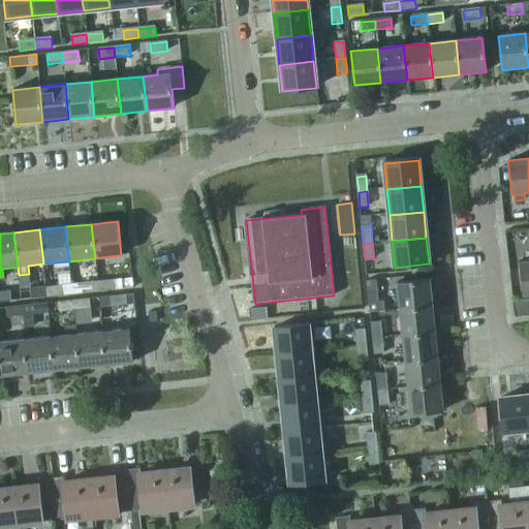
[(528,294),(528,259),(519,260),(523,296),(528,294)]
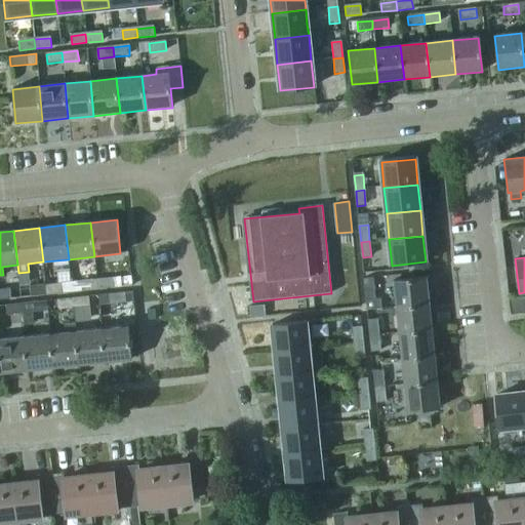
[(97,289),(114,287),(113,278),(96,280),(97,289)]
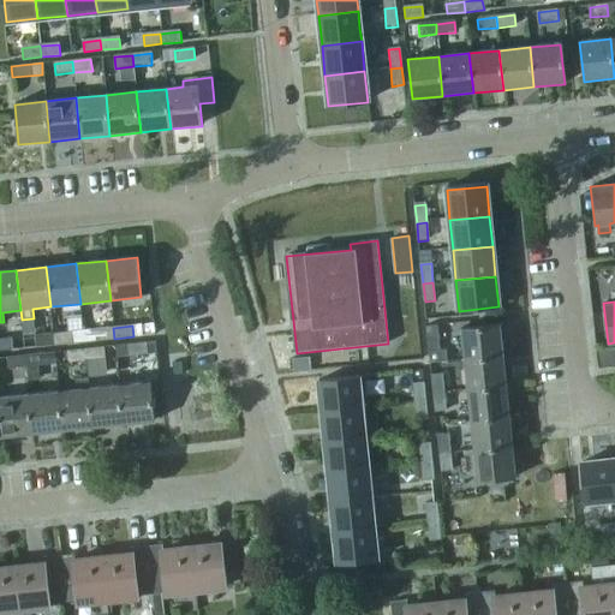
[(461,330),(464,362),(503,357),(500,327),(461,330)]
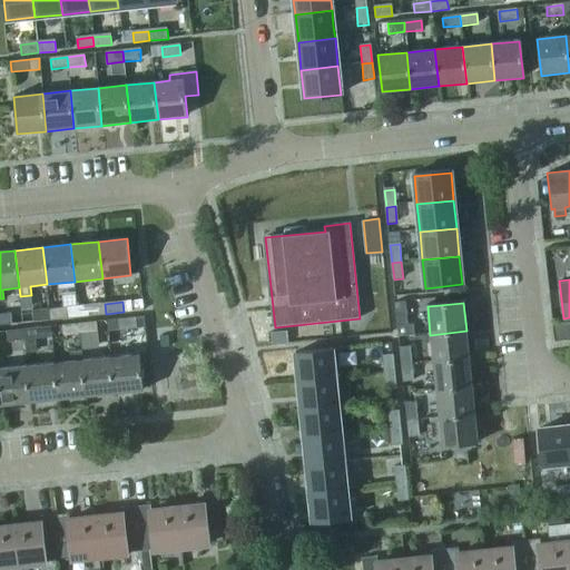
[(106,314),(105,304),(88,305),(89,316),(106,314)]
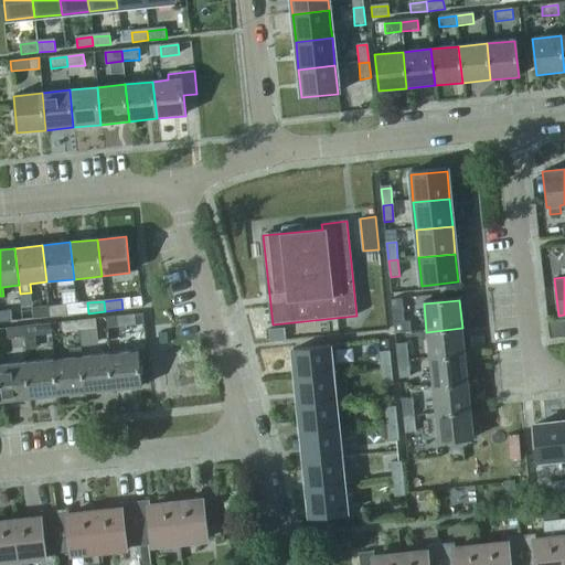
[(50,317),(66,316),(65,305),(49,307),(50,317)]
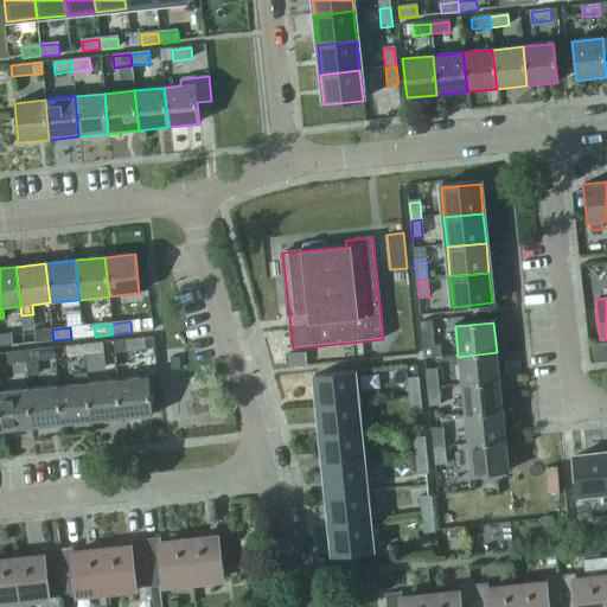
[(422,328),(423,347),(434,346),(432,327),(422,328)]
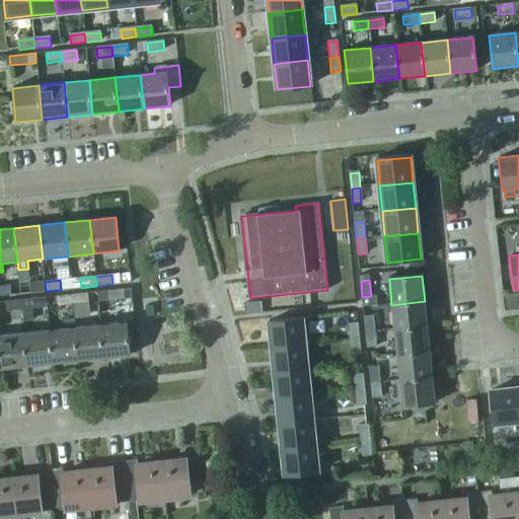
[(45,282),(29,284),(30,293),(46,291),(45,282)]
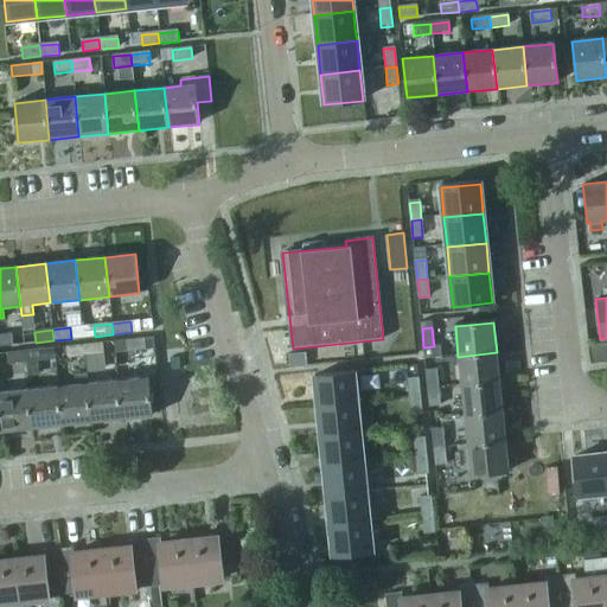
[(0,346),(12,345),(11,334),(0,334),(0,346)]
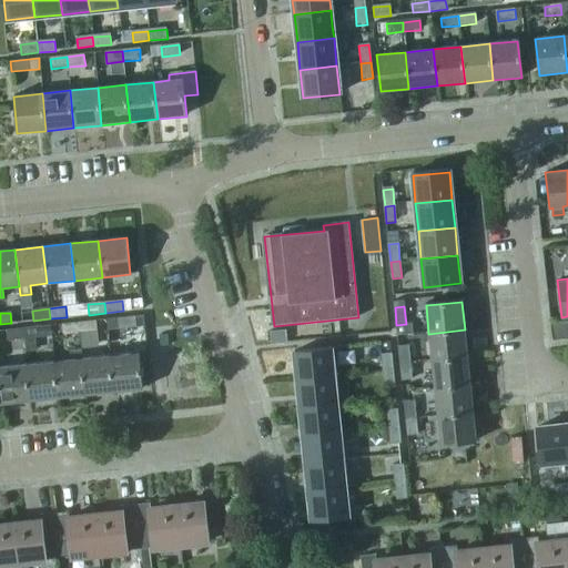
[(119,330),(137,327),(135,317),(118,320),(119,330)]
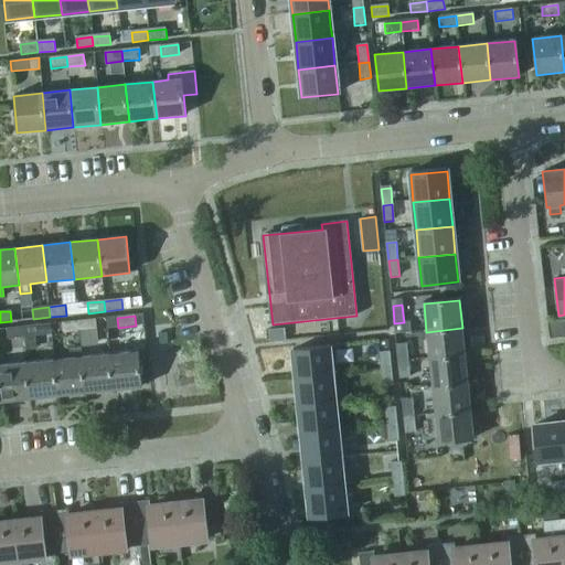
[(78,321),(80,332),(96,330),(95,320),(78,321)]
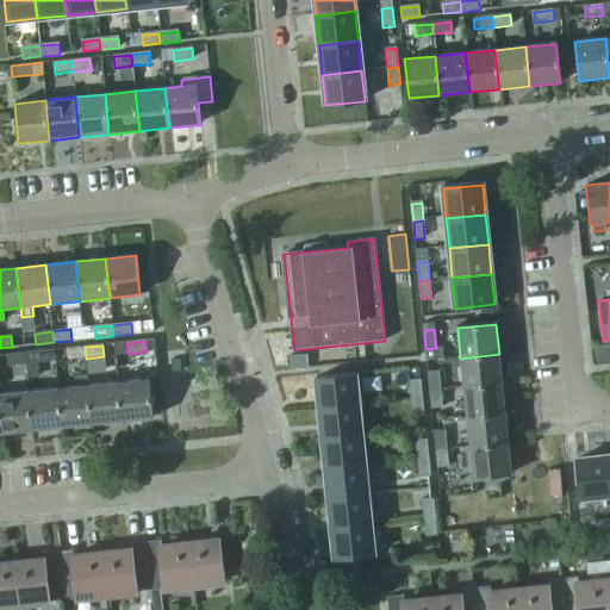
[(67,349),(68,360),(86,359),(85,347),(67,349)]
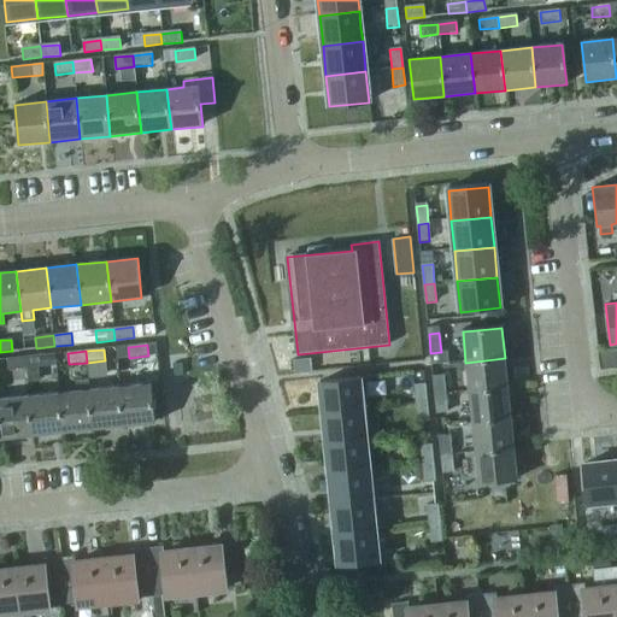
[(45,368),(43,356),(25,358),(27,369),(45,368)]
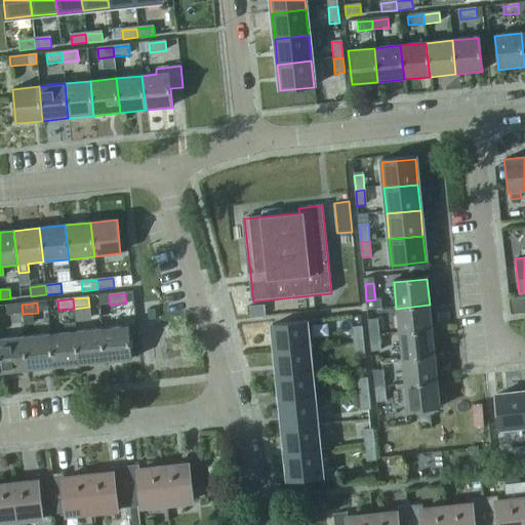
[(22,305),(6,306),(7,316),(23,314),(22,305)]
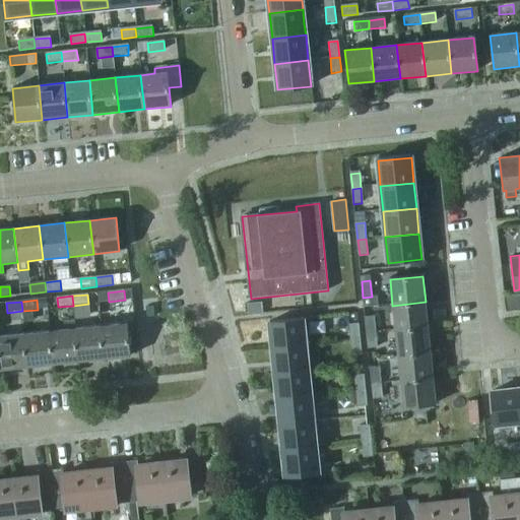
[(392,306),(395,330),(429,327),(426,302),(392,306)]
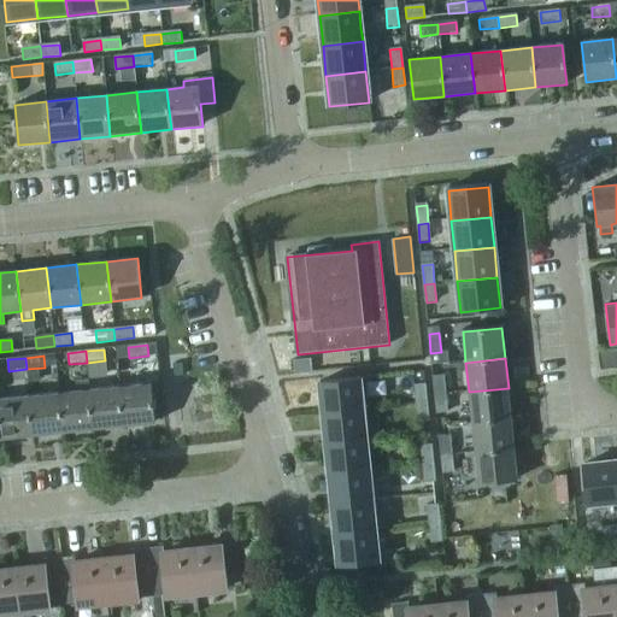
[(433,377),(435,395),(445,394),(444,377),(433,377)]
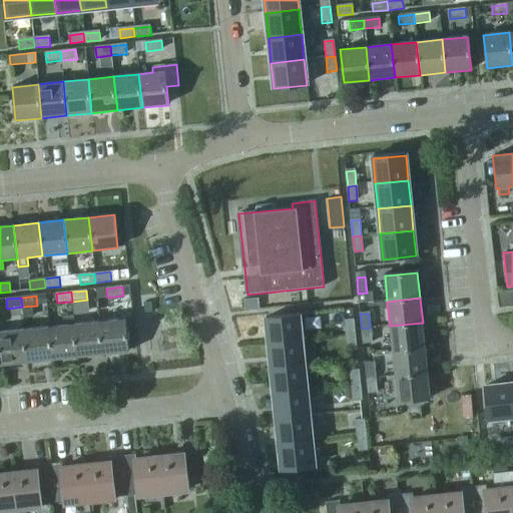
[(266,318),(269,345),(302,341),(299,315),(266,318)]
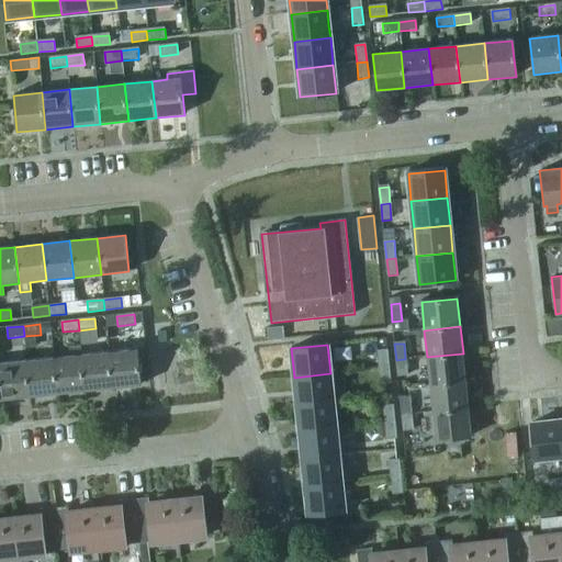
[(80,347),(70,348),(70,357),(54,358),(58,394),(86,392),(81,356),(80,347)]
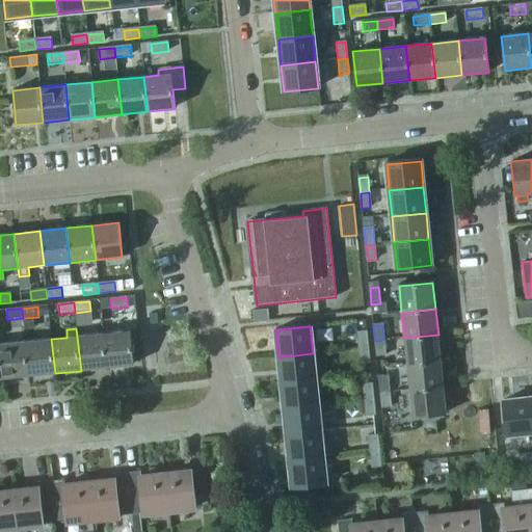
[(107,368),(133,365),(130,330),(103,334),(107,368)]
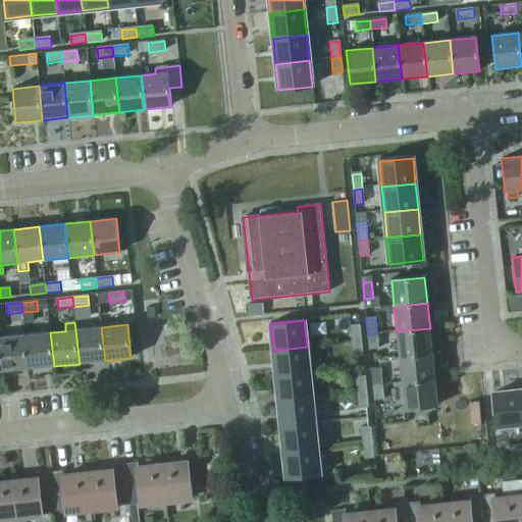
[(350,326),(352,342),(361,341),(359,325),(350,326)]
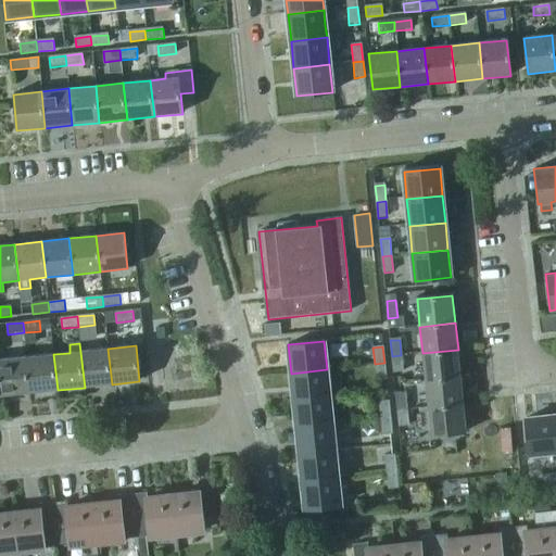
[(85,388),(112,384),(108,349),(80,352),(85,388)]
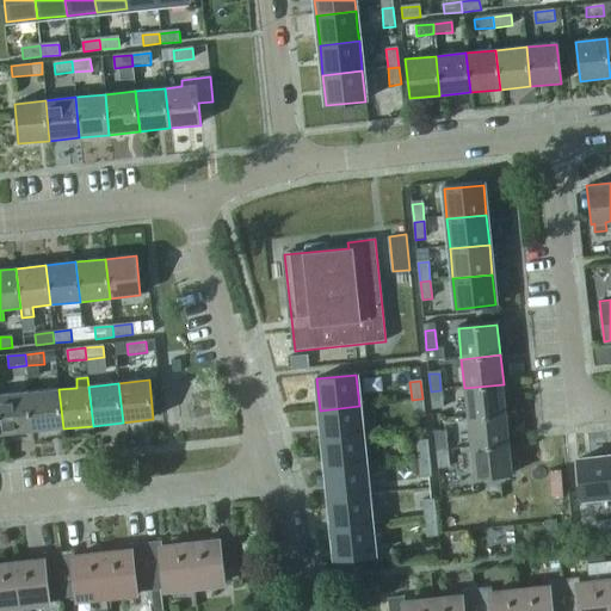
[(464,388),(467,418),(506,414),(504,384),(464,388)]
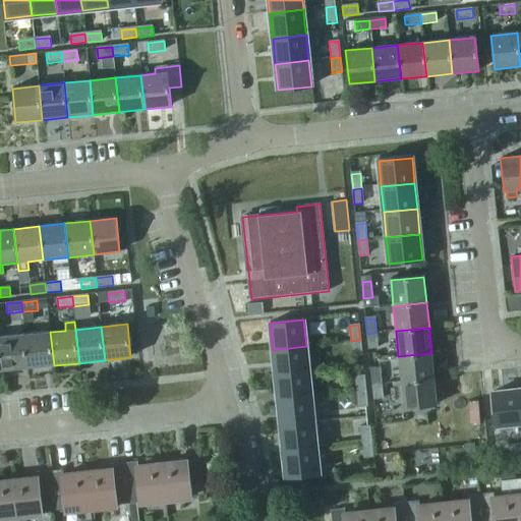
[(54,365),(50,332),(24,335),(29,368),(54,365)]
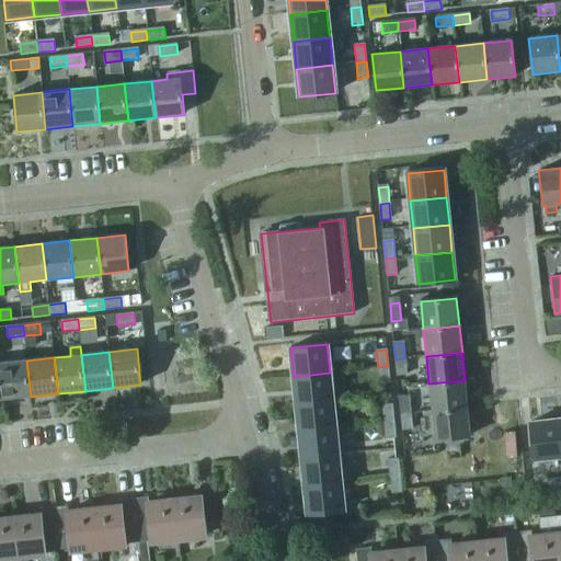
[(407,375),(404,358),(396,359),(397,376),(407,375)]
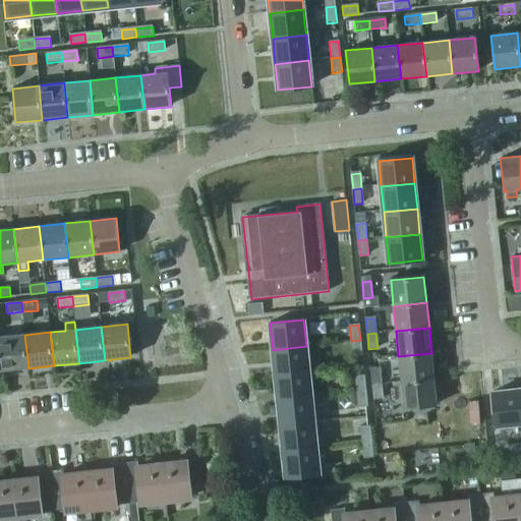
[(0,344),(3,371),(29,368),(24,335),(0,337),(0,344)]
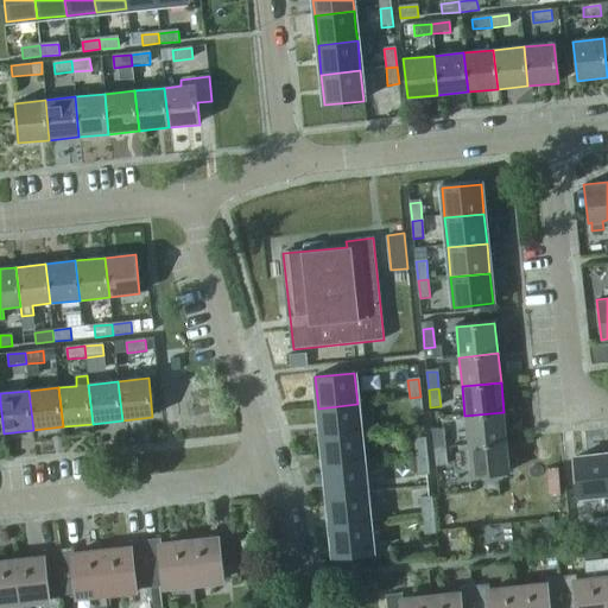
[(420,397),(410,398),(411,417),(422,417),(420,397)]
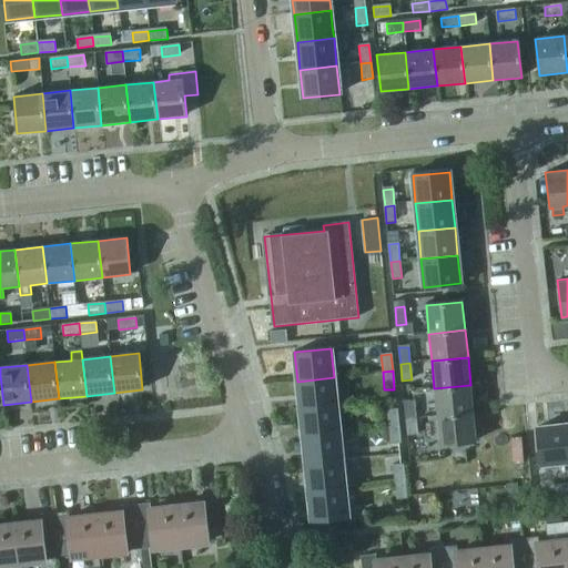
[(336,405),(334,377),(297,382),(301,409),(336,405)]
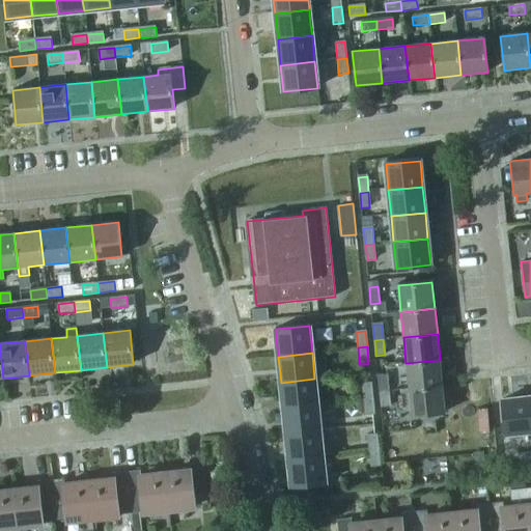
[(443,386),(440,360),(406,363),(409,389),(443,386)]
